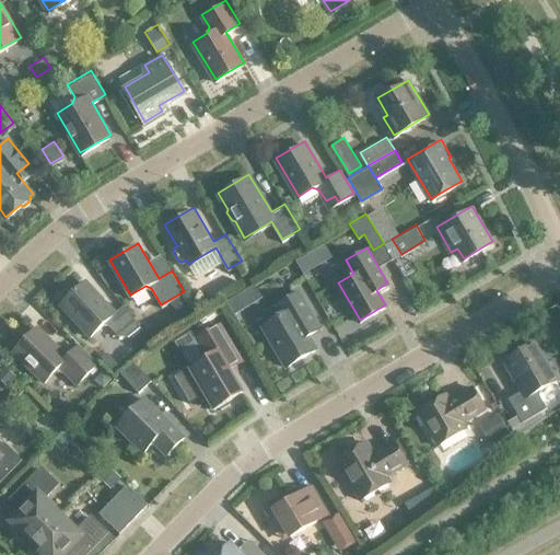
[(118,334),(128,334),(140,324),(123,303),(114,310),(84,279),(60,301),(90,334),(102,323),(108,323),(118,334)]
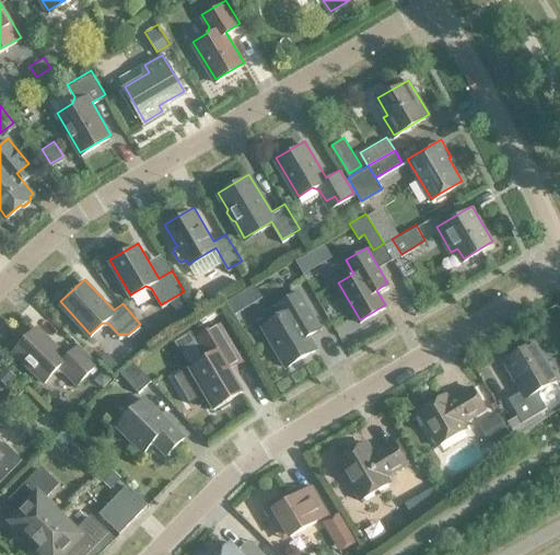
[(286,363),(316,346),(307,333),(322,325),(300,289),(276,304),(281,313),(261,324),(286,363)]
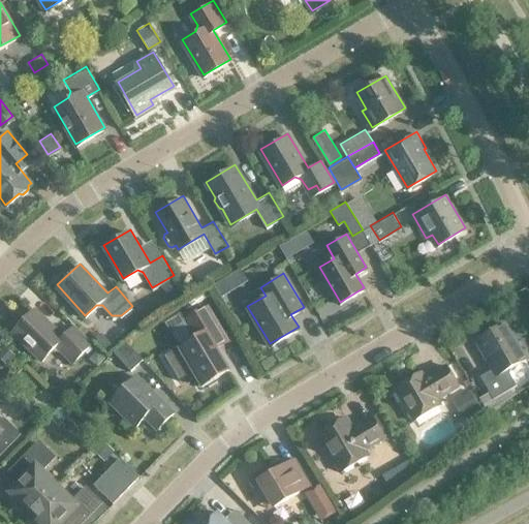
[(227,275),(214,282),(221,295),(234,286),(227,275)]
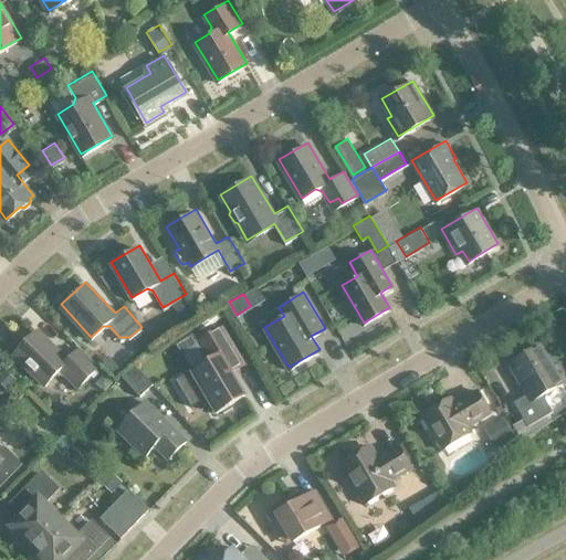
[(160,321),(146,331),(153,341),(167,331),(160,321)]
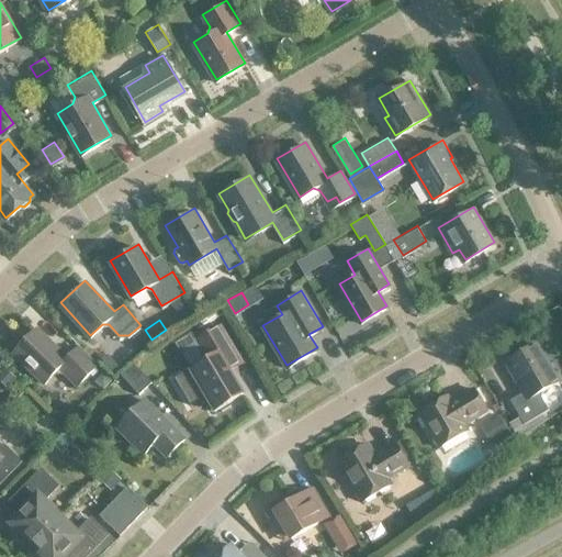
[(195,338),(206,357),(190,367),(214,408),(244,391),(225,360),(238,354),(220,323),(195,338)]
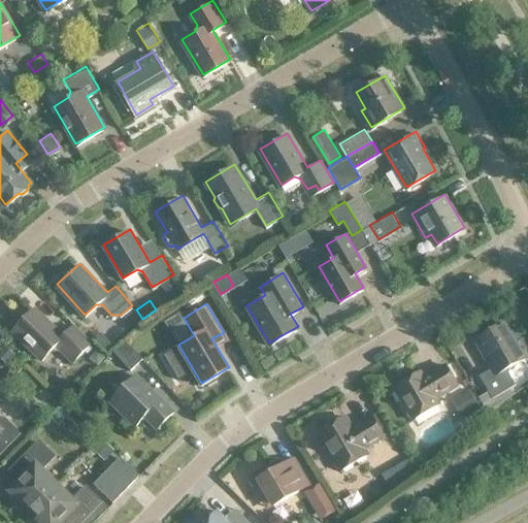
[(53,347),(59,347),(73,360),(91,341),(73,323),(62,334),(34,306),(12,329),(41,358),(53,347)]
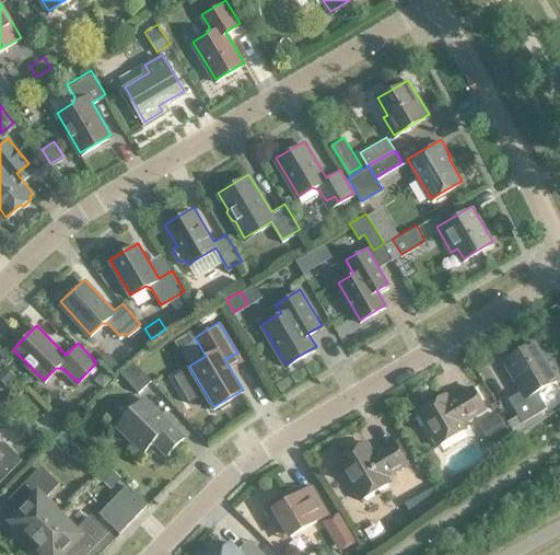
[(139,328),(131,336),(142,348),(150,340),(139,328)]
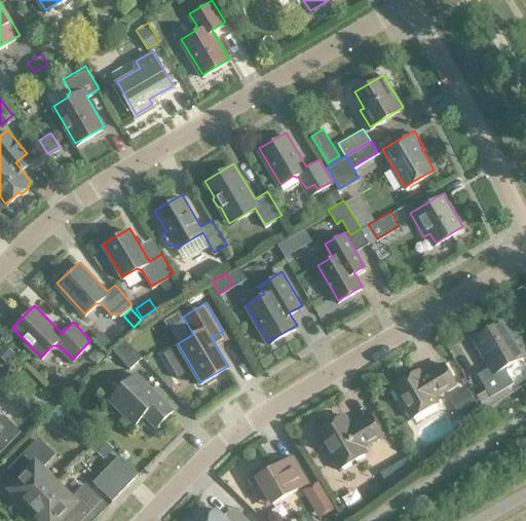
[(491,395),(514,381),(506,369),(508,363),(522,355),(501,319),(473,336),(490,365),(478,372),(491,395)]
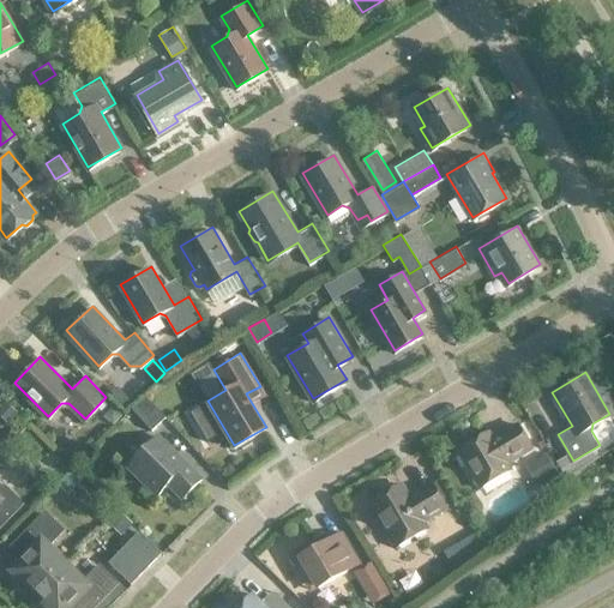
[(131,405),(151,427),(166,415),(145,392),(131,405)]
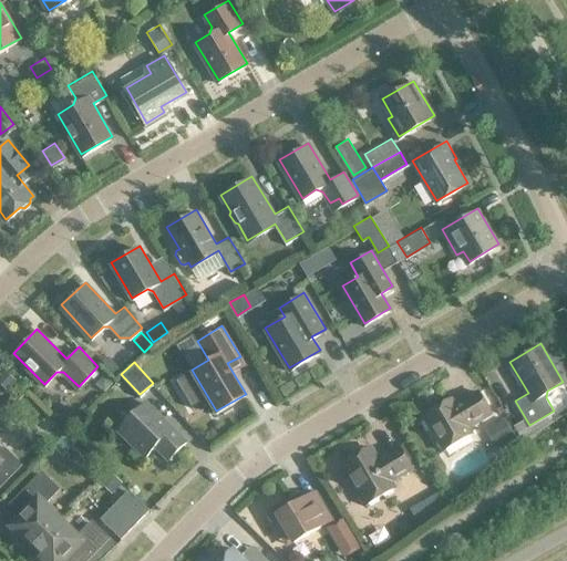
[(4,367),(0,372),(0,382),(6,388),(16,378),(4,367)]
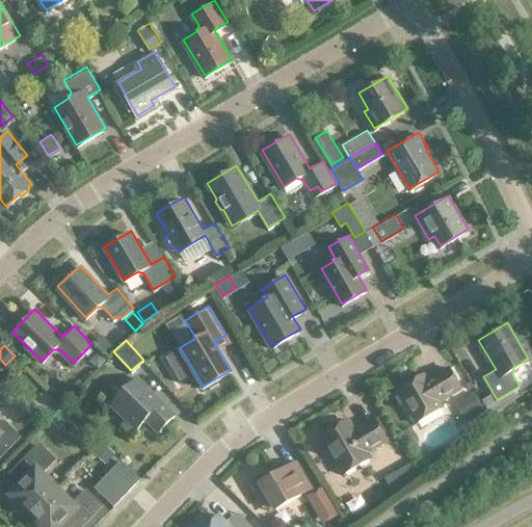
[(98,350),(89,359),(98,366),(106,358),(98,350)]
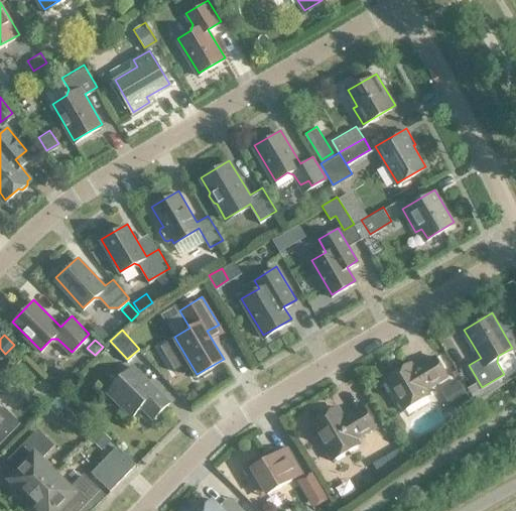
[(403,407),(429,392),(426,387),(447,375),(434,354),(414,366),(410,361),(385,376),(403,407)]
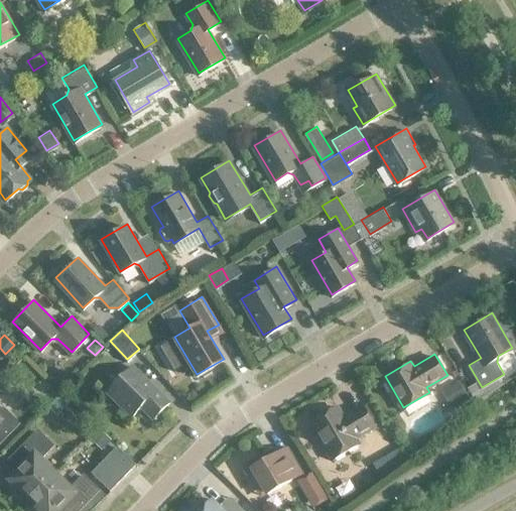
[(153,416),(169,400),(133,364),(107,390),(132,414),(141,404),(153,416)]
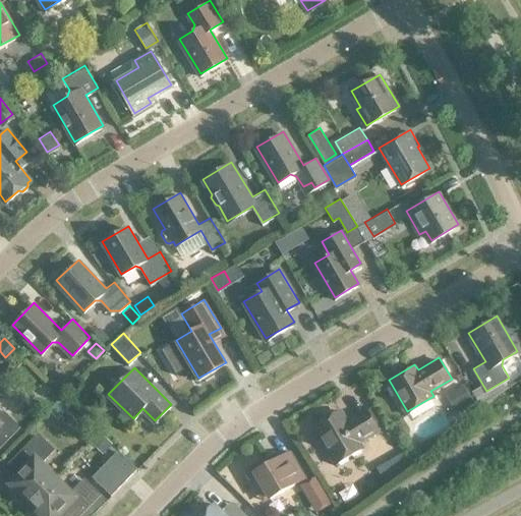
[(464,383),(452,391),(460,405),(473,398),(464,383)]
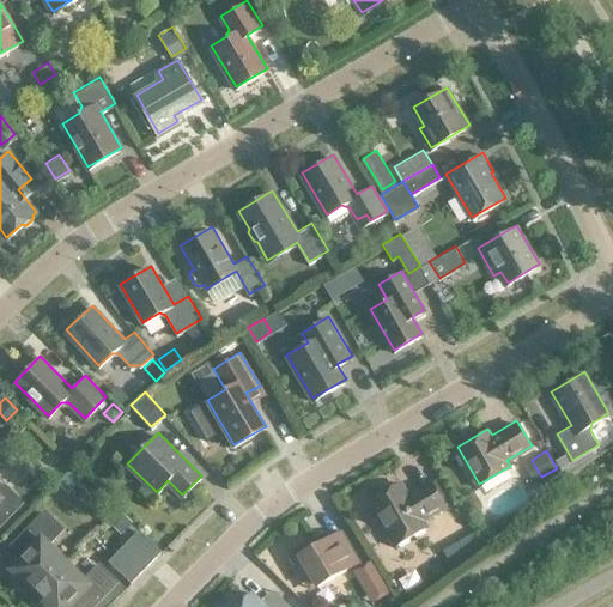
[(401,480),(369,499),(394,544),(426,524),(423,517),(445,504),(431,480),(408,493),(401,480)]
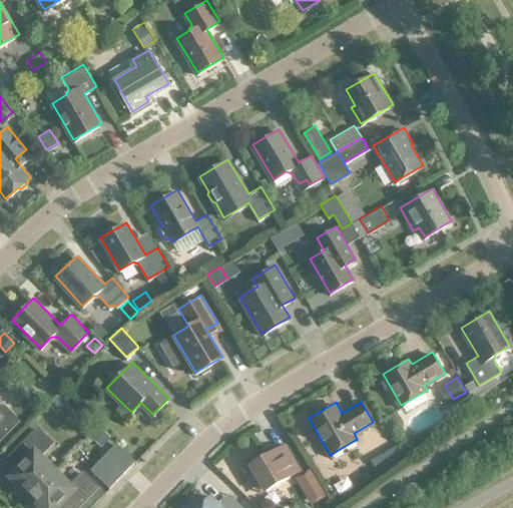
[(0,408),(0,436),(17,418),(3,405),(0,408)]
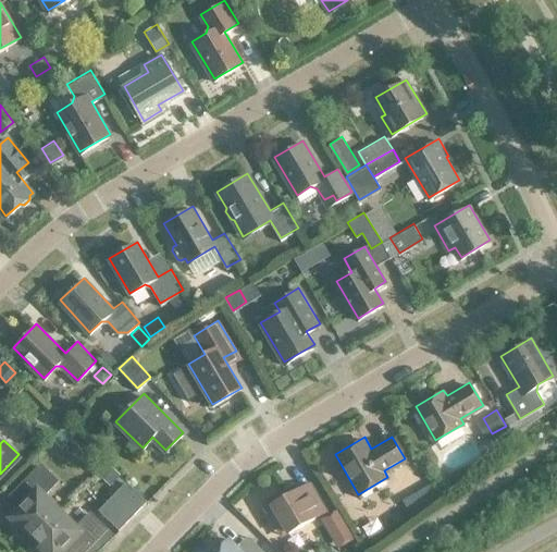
[(26,528),(34,536),(60,508),(42,492),(56,479),(40,464),(8,498),(19,507),(10,516),(24,530),(26,528)]
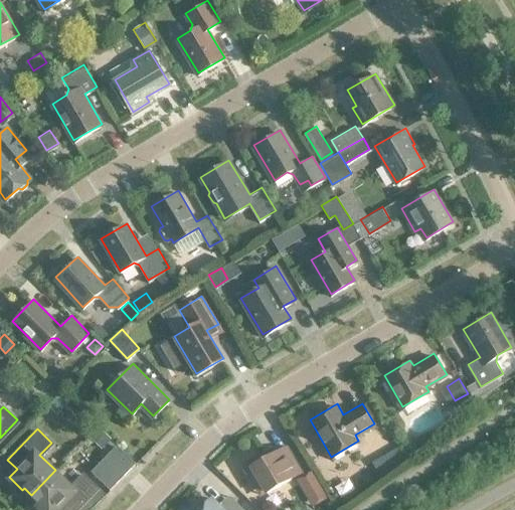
[(100,429),(92,438),(101,447),(110,438),(100,429)]
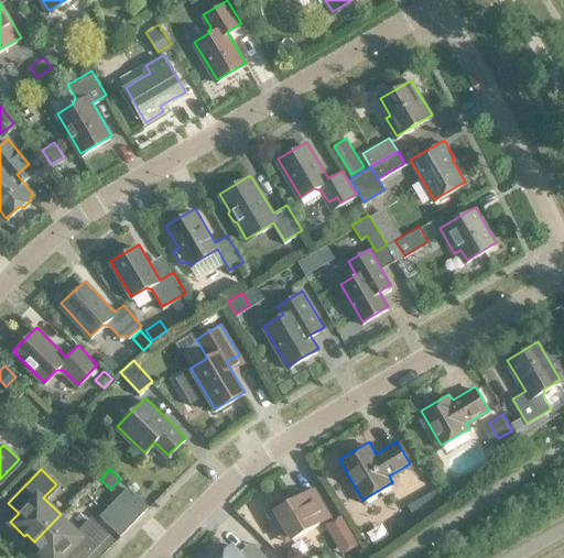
[(434,485),(421,494),(430,509),(443,500),(434,485)]
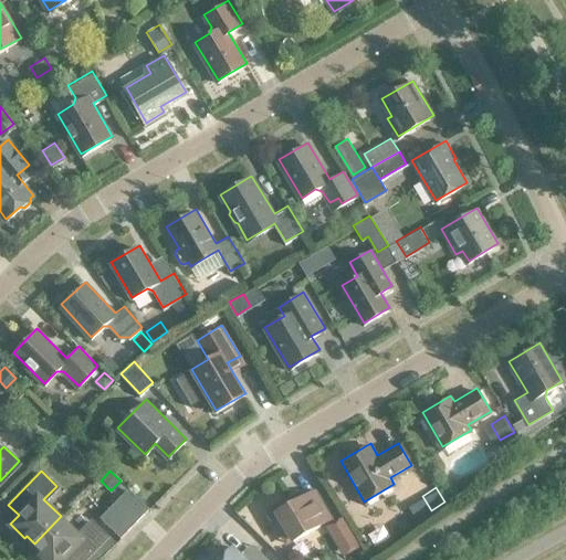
[(129,489),(105,514),(109,518),(105,521),(121,537),(148,507),(129,489)]
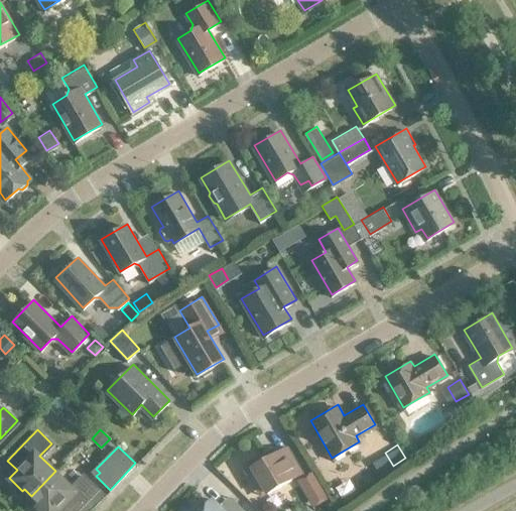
[(261,481),(267,492),(301,472),(286,446),(267,458),(264,452),(244,464),(256,484),(261,481)]
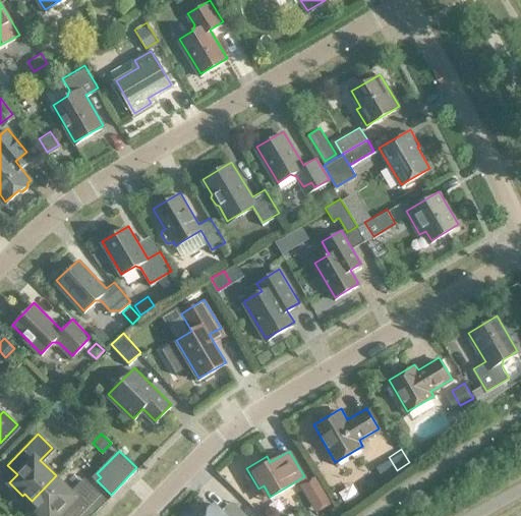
[(71,492),(56,475),(32,501),(38,508),(37,509),(43,515),(56,515),(58,514),(59,515),(75,515),(99,493),(84,478),(71,492)]
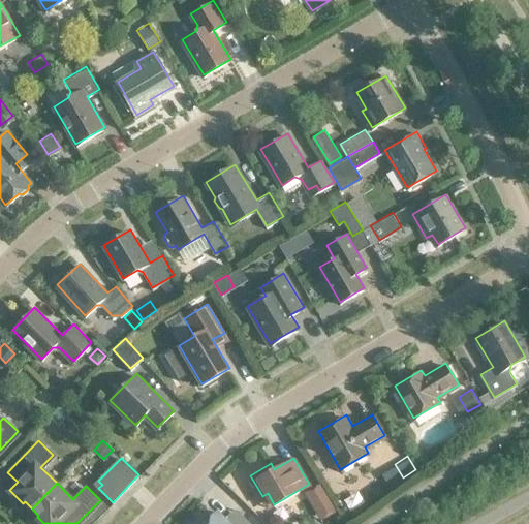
[(317,484),(307,490),(315,504),(325,498),(317,484)]
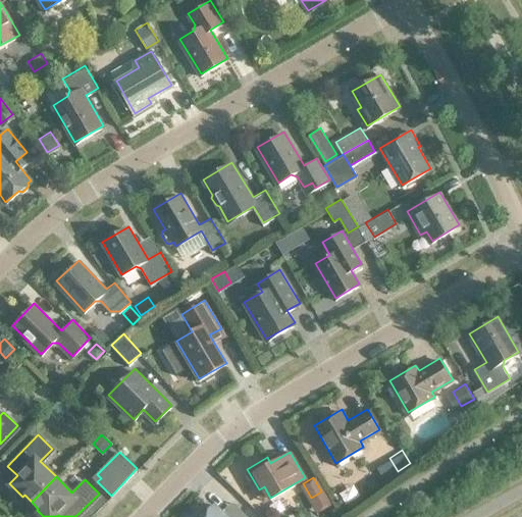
[(199,516),(250,516),(239,506),(228,516),(214,502),(199,516)]
